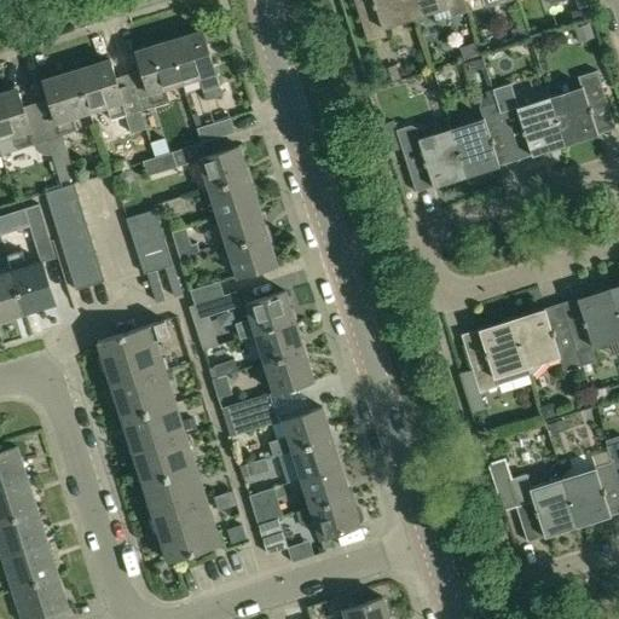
[(374,0),(368,0),(356,4),(368,42),(386,36),(383,28),(374,0)]
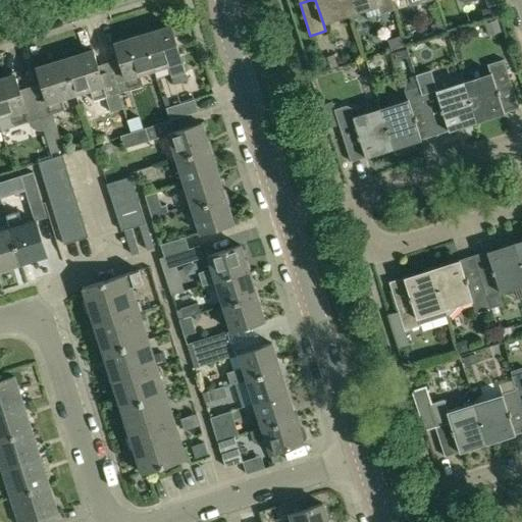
[(346,0),(315,0),(323,23),(351,14),(346,0)]
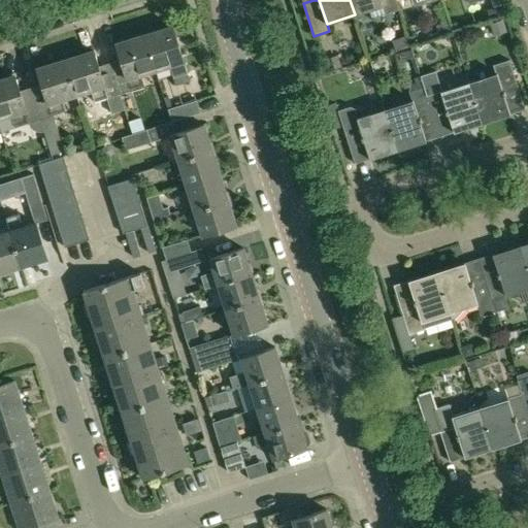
[(350,0),(355,14),(368,10),(371,18),(383,14),(399,9),(396,0),(350,0)]
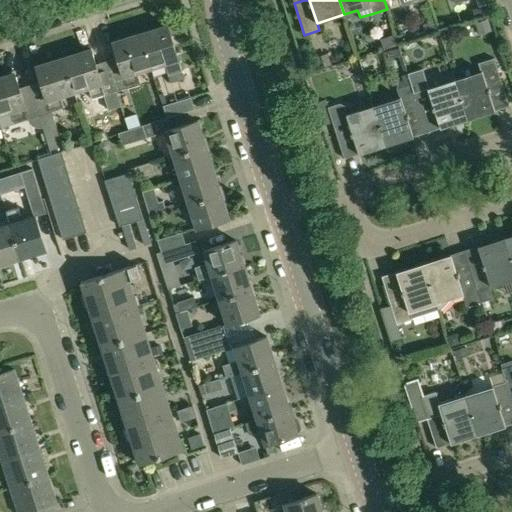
[(384,0),(387,9),(401,5),(399,0),(384,0)]
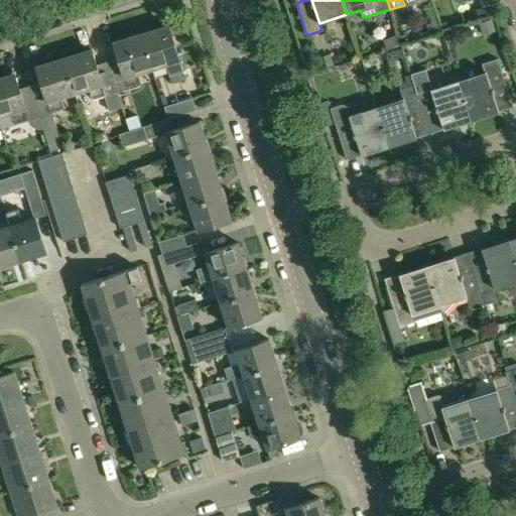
[(489,0),(480,0),(483,8),(492,6),(489,0)]
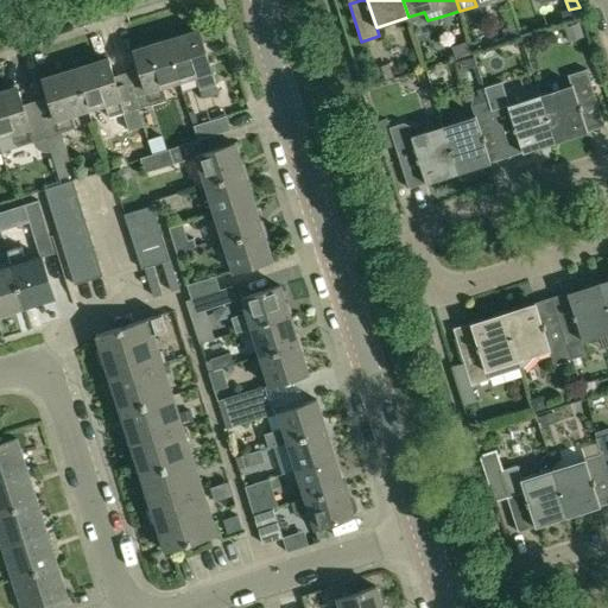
[(569,10),(562,12),(565,21),(572,19),(582,16),(580,7),(569,10)]
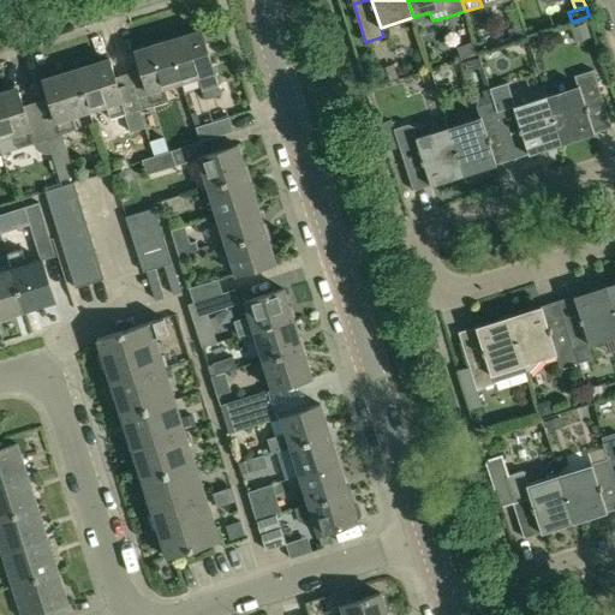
[(399,36),(428,30),(425,19),(396,25),(399,36)]
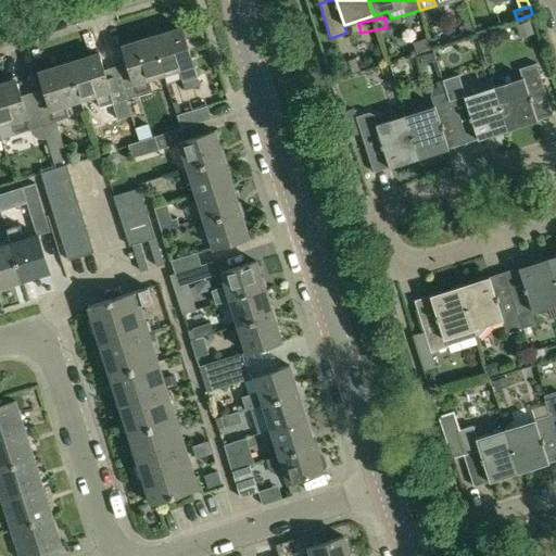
[(530,21),(517,24),(520,37),(533,33),(530,21)]
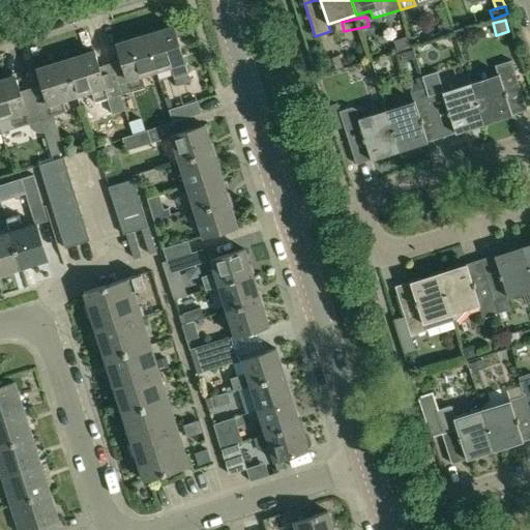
[(450,22),(438,26),(442,38),(454,34),(450,22)]
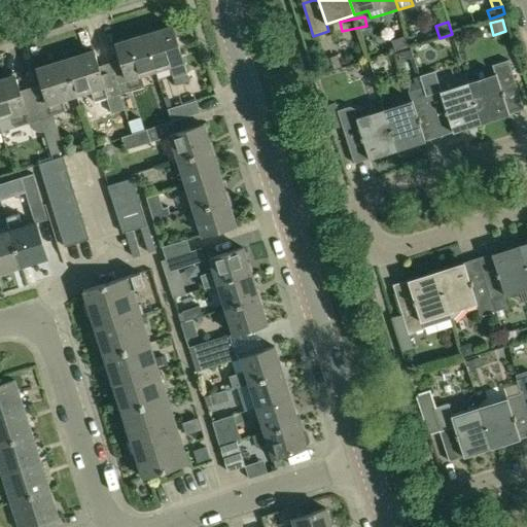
[(172,26),(143,34),(154,70),(169,65),(173,76),(186,72),(172,26)]
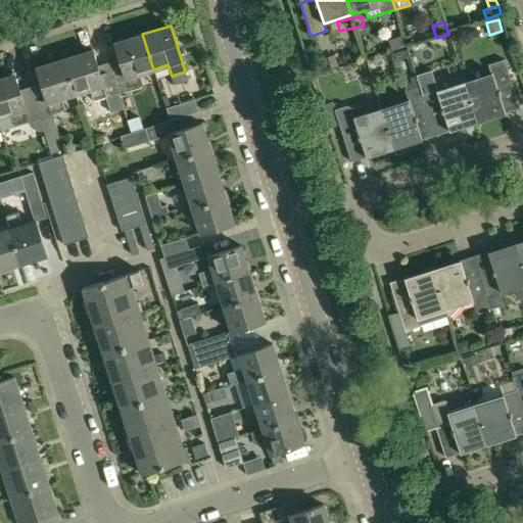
[(119,58),(108,61),(119,93),(143,85),(139,74),(153,69),(142,34),(114,43),(119,58)]
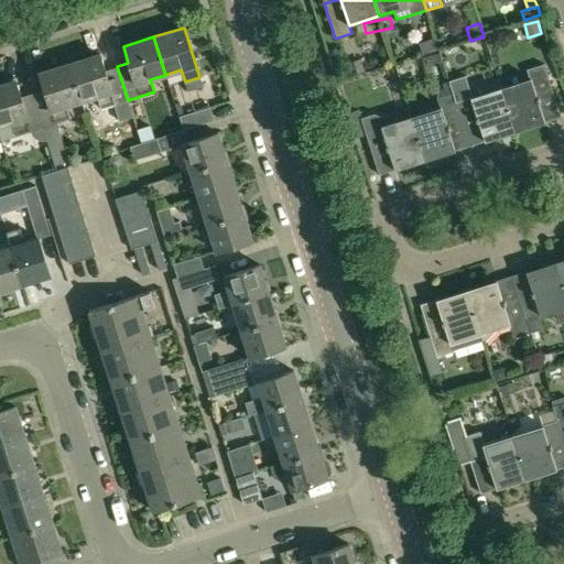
[(436,39),(418,45),(421,56),(440,51),(436,39)]
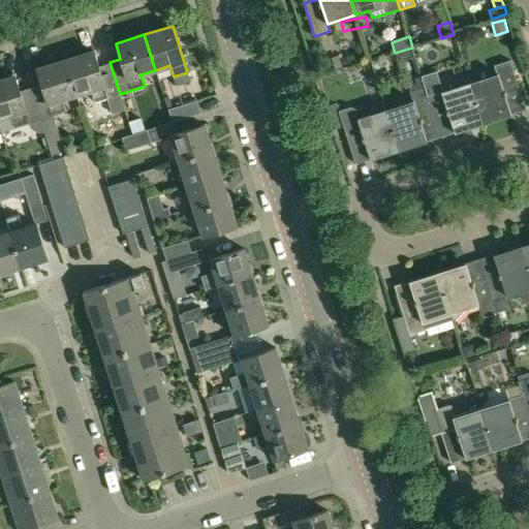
[(94,51),(65,59),(76,94),(91,90),(95,101),(106,98),(111,114),(125,110),(120,94),(110,62),(98,65),(94,51)]
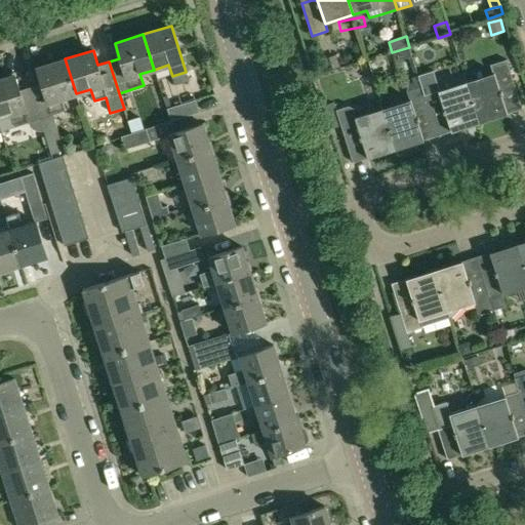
[(41,83),(30,86),(40,118),(44,131),(51,155),(65,151),(53,114),(66,110),(62,98),(76,93),(65,58),(36,68),(41,83)]
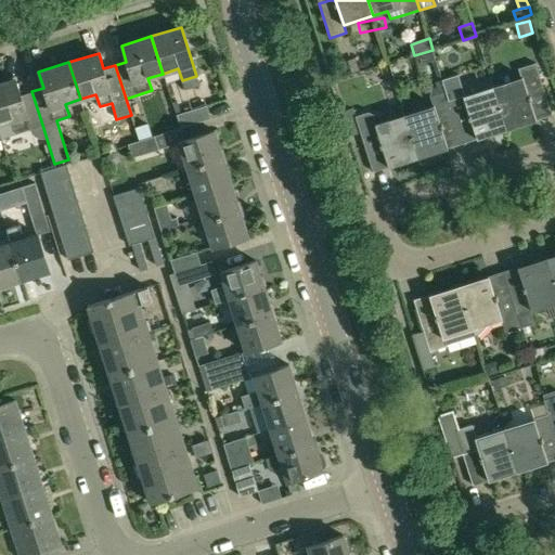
[(521,76),(491,86),(505,129),(536,119),(530,103),(545,98),(538,72),(534,64),(519,69),(521,76)]
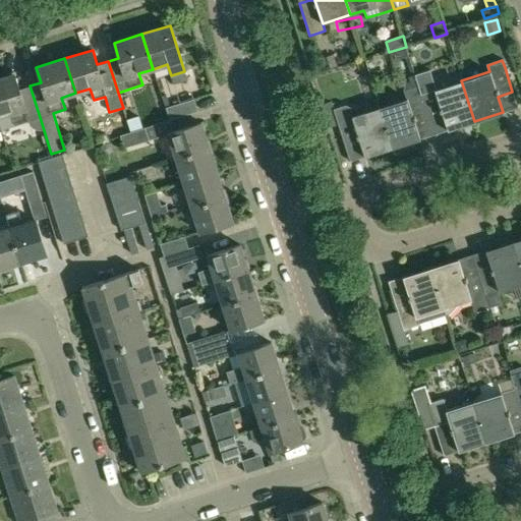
[(430,70),(415,75),(416,79),(418,85),(421,94),(429,119),(445,114),(450,129),(474,121),(461,80),(437,89),(433,81),(430,70)]
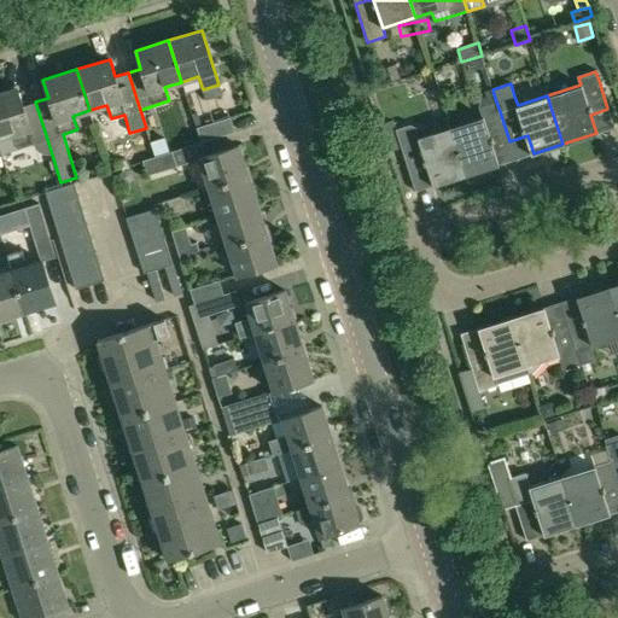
[(17,87),(0,92),(0,138),(15,134),(19,147),(33,144),(47,139),(35,101),(23,105),(17,87)]
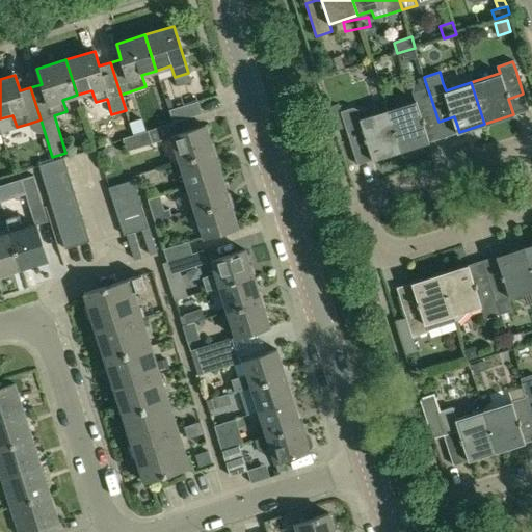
[(415,101),(387,109),(400,151),(427,142),(423,127),(439,122),(430,96),(427,87),(411,94),(415,101)]
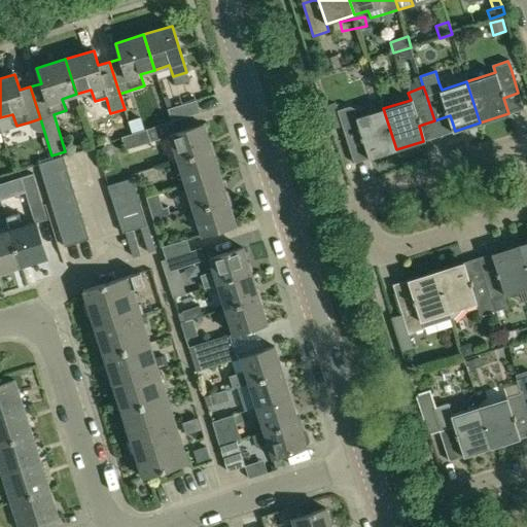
[(197,100),(167,109),(170,118),(171,121),(201,112),(197,100)]
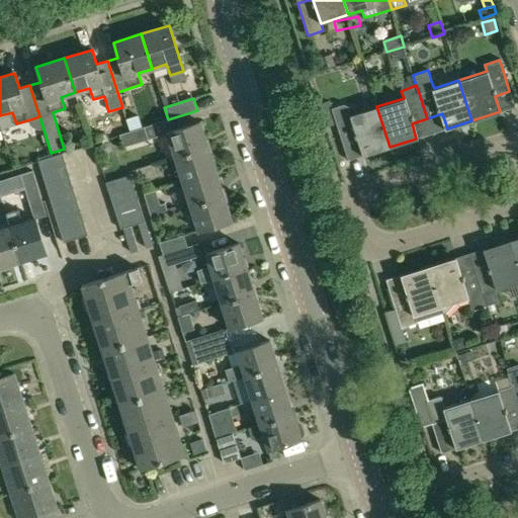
[(342,105),(330,108),(342,146),(356,141),(361,156),(390,147),(376,106),(349,115),(346,107),(342,105)]
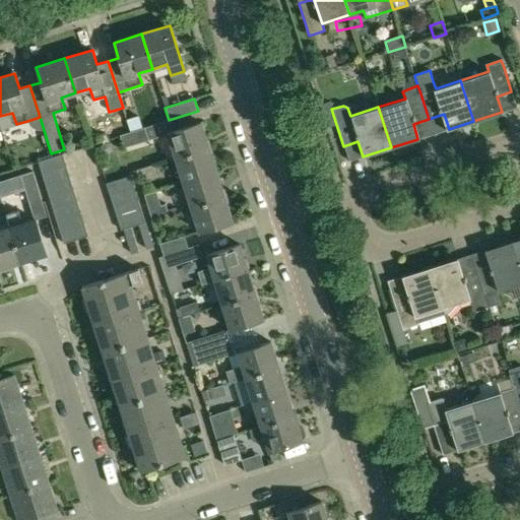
[(137,115),(126,119),(130,130),(141,127),(137,115)]
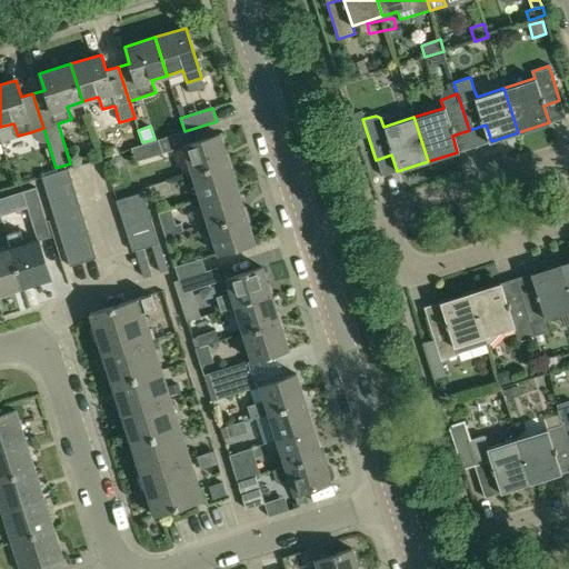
[(219,133),(182,145),(192,173),(229,162),(219,133)]
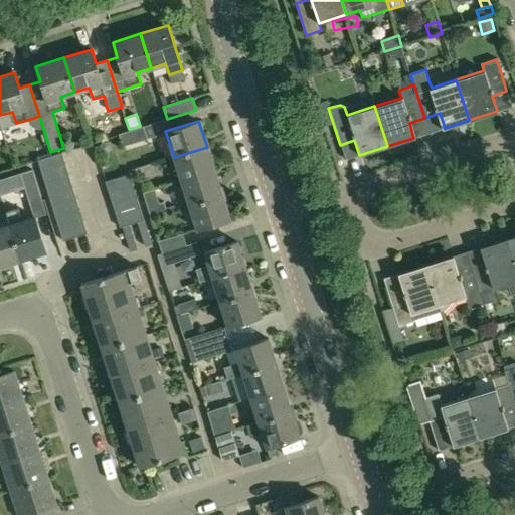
[(143,126),(119,134),(123,146),(147,138),(143,126)]
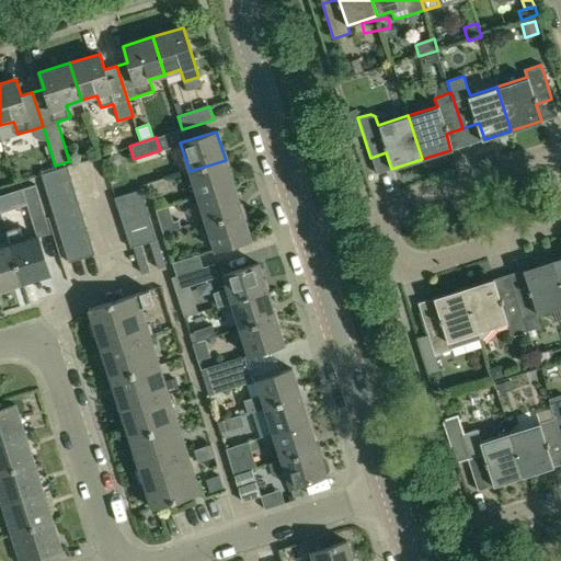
[(226,160),(190,171),(197,197),(233,185),(226,160)]
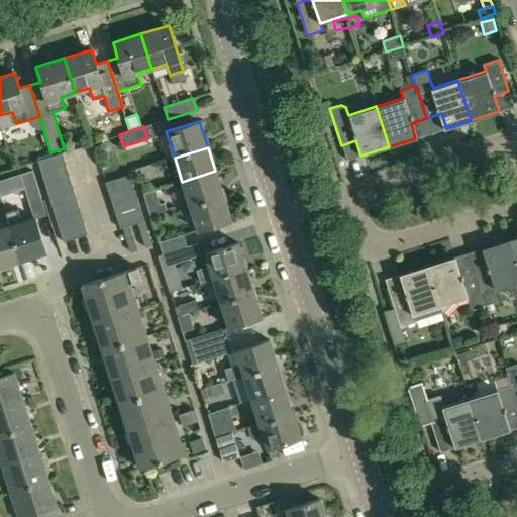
[(62,152),(37,160),(41,172),(65,165),(62,152)]
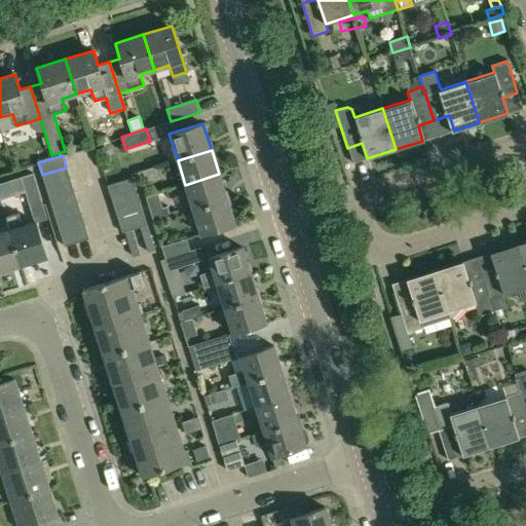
[(154,166),(138,173),(141,182),(158,177),(154,166)]
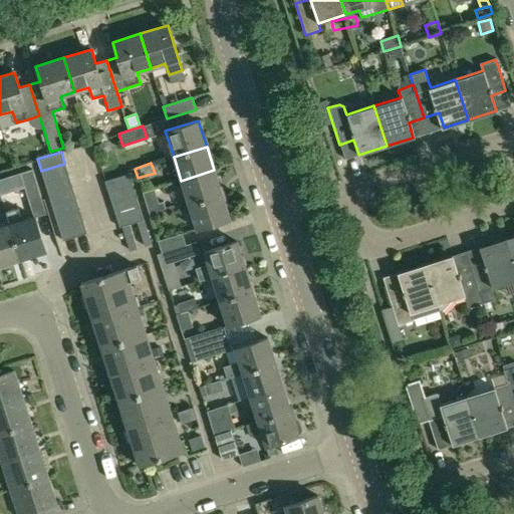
[(64,164),(41,171),(45,182),(68,175),(64,164)]
